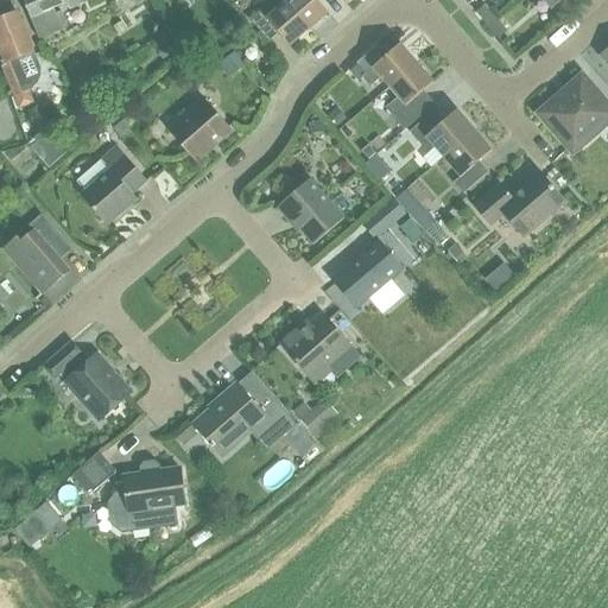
[(62,12),(54,14),(51,8),(68,1),(71,8),(81,4),(80,0),(23,0),(39,39),(68,27),(62,12)]
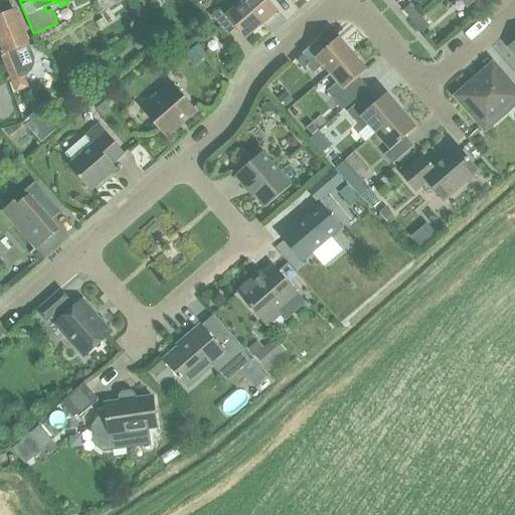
[(243,0),(242,2),(263,25),(279,11),(270,0),(269,0),(243,0)]
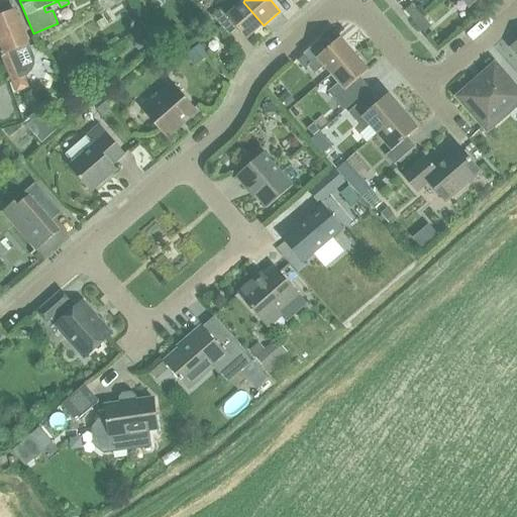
[(264,25),(243,2),(227,15),(222,9),(213,17),(229,35),(238,28),(247,38),(264,25)]
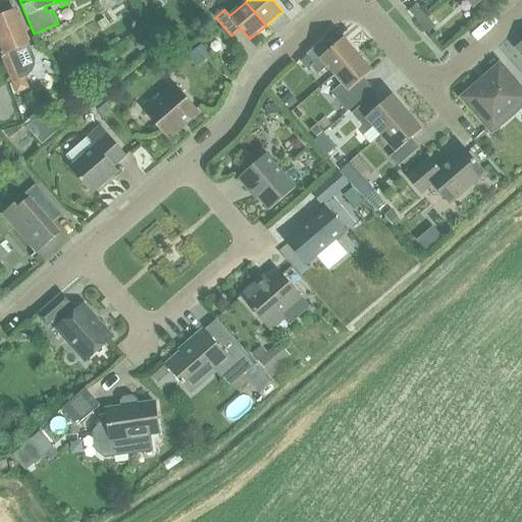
[(418,23),(426,16),(416,5),(409,12),(418,23)]
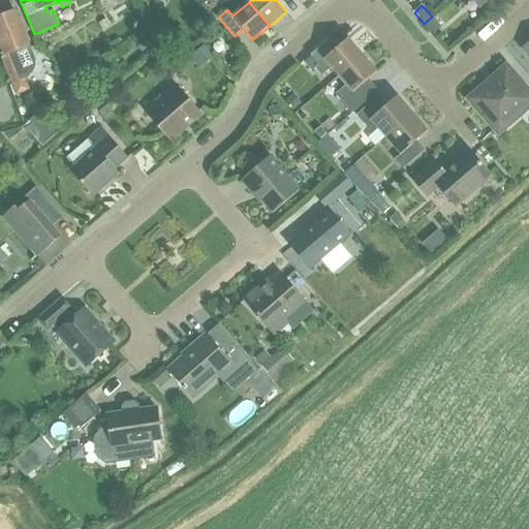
[(9,13),(0,17),(0,51),(17,94),(29,89),(27,84),(25,78),(26,78),(27,76),(28,76),(29,75),(30,74),(31,73),(32,72),(33,71),(33,70),(34,68),(34,67),(34,66),(35,65),(35,63),(35,62),(35,61),(35,59),(34,58),(16,11),(9,13)]
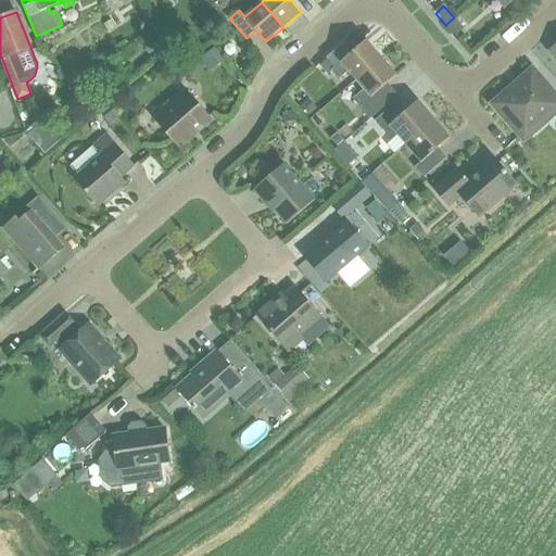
[(464,29),(454,17),(445,25),(456,37),(464,29)]
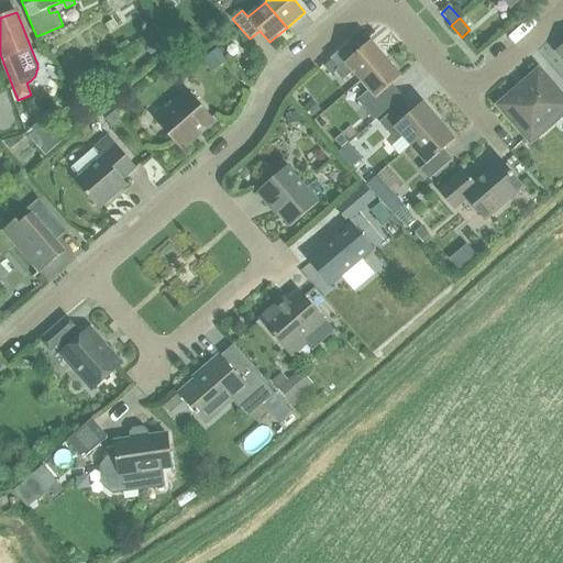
[(153,34),(143,40),(152,54),(162,48),(153,34)]
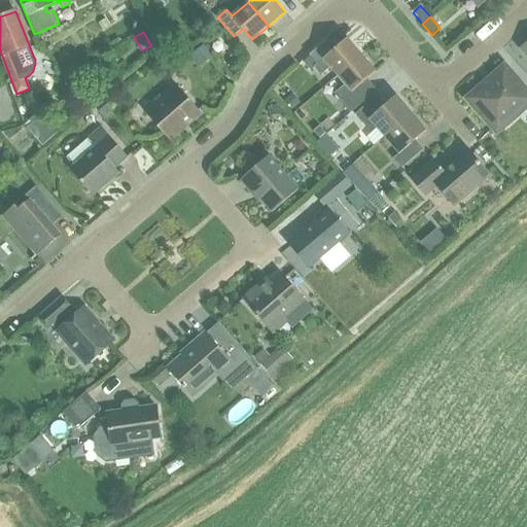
[(309,56),(303,61),(311,70),(317,65),(324,73),(330,67),(338,75),(361,55),(347,38),(336,48),(328,39),(309,56)]
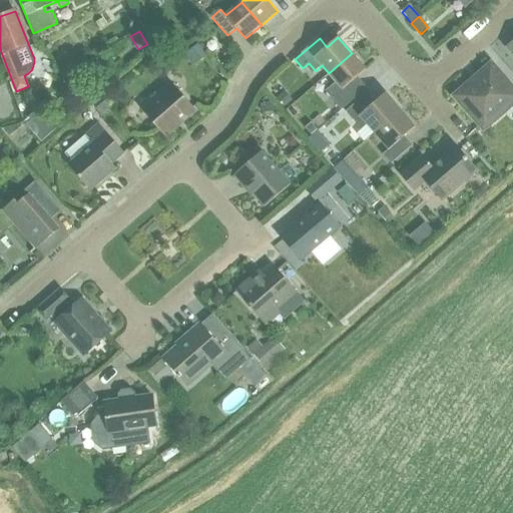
[(197,41),(183,52),(192,63),(205,51),(197,41)]
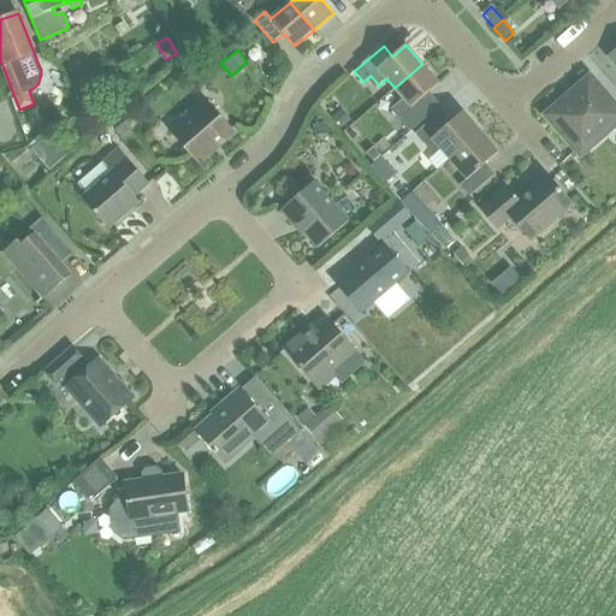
[(404,99),(391,111),(410,132),(440,106),(430,93),(439,83),(422,64),(395,88),(404,99)]
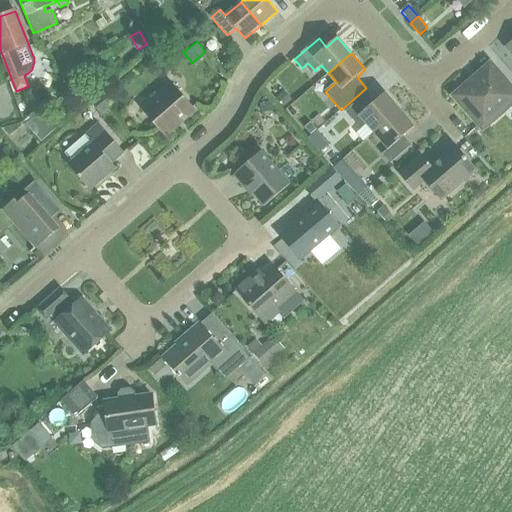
[(453,95),(483,129),(511,104),(511,87),(491,62),(453,95)]
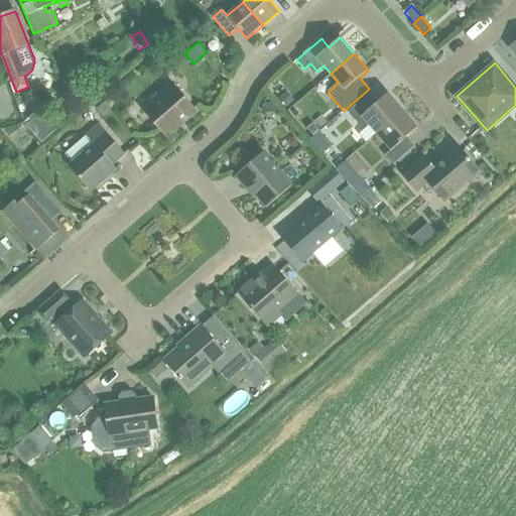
[(143,111),(166,137),(197,111),(174,85),(143,111)]
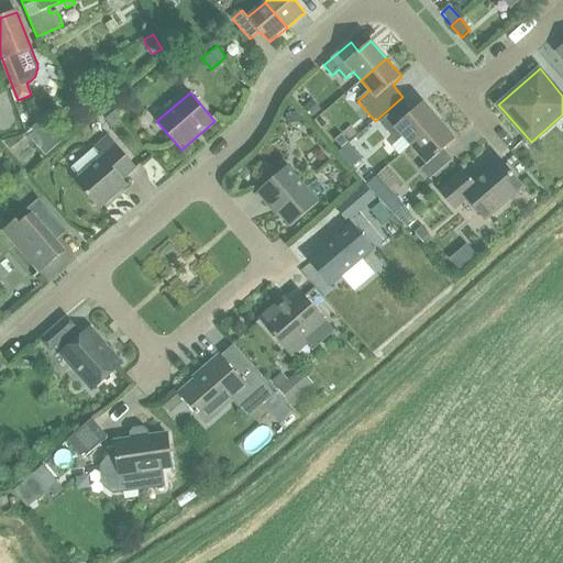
[(311,118),(320,110),(312,101),(304,109),(311,118)]
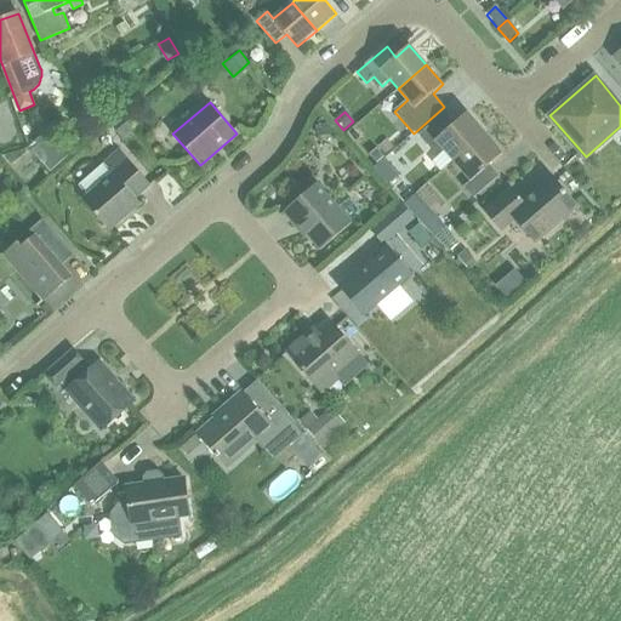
[(445,113),(419,135),(438,157),(445,149),(454,159),(485,132),(468,113),(455,124),(445,113)]
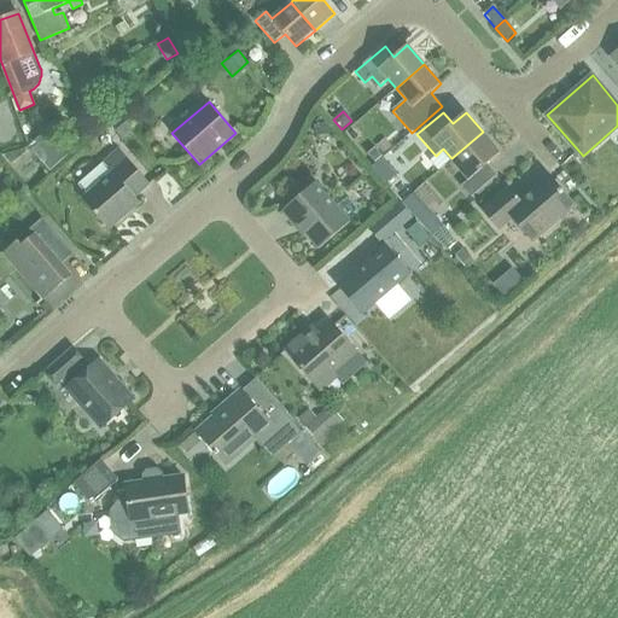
[(133,128),(120,114),(109,122),(122,136),(133,128)]
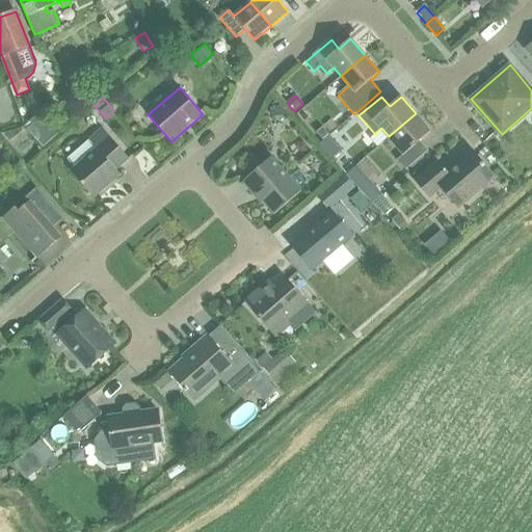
[(283,113),(282,106),(270,107),(272,115),(283,113)]
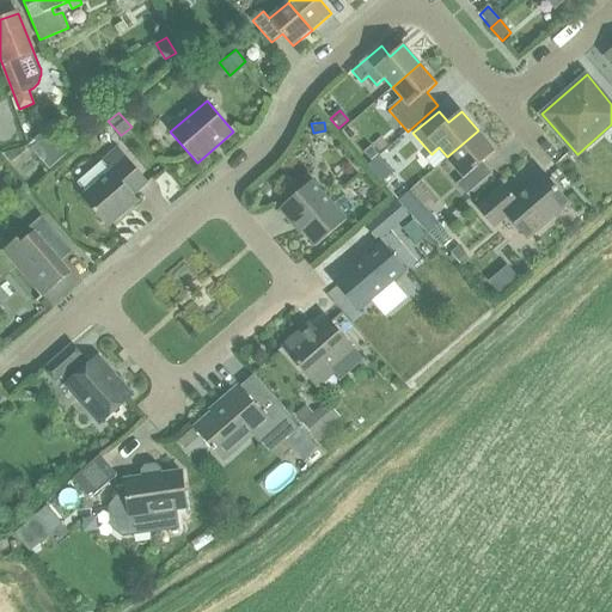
[(496,151),(478,130),(447,157),(464,177),(458,183),(467,195),(493,173),(484,163),(496,151)]
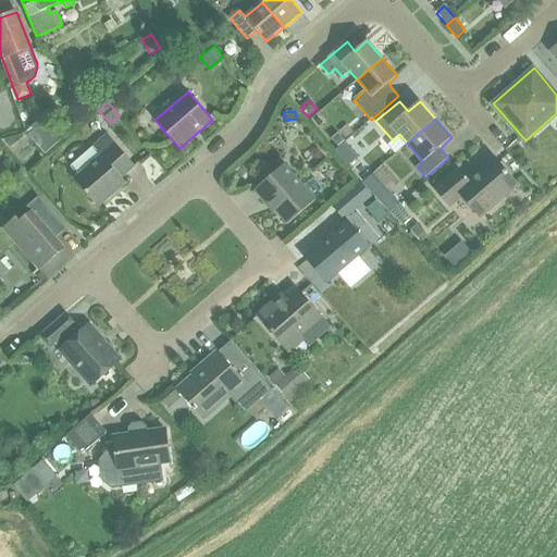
[(37,125),(27,135),(38,147),(42,153),(59,139),(42,121),(37,125)]
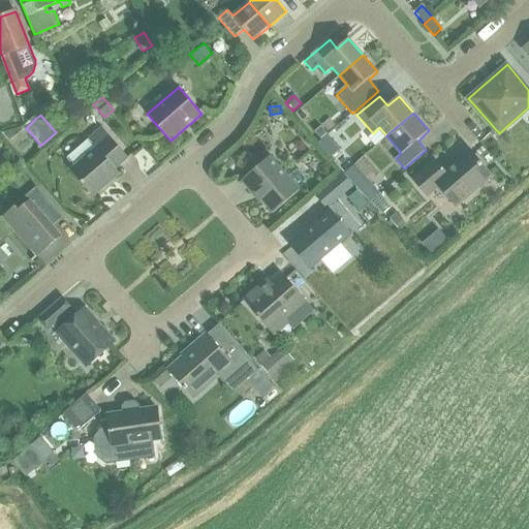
[(328,131),(335,126),(329,119),(322,125),(328,131)]
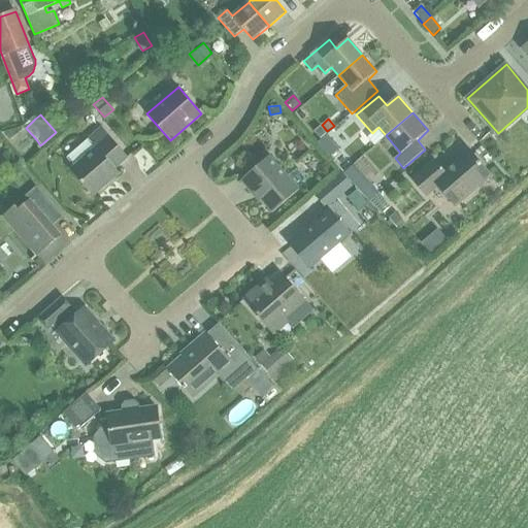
[(321,126),(315,132),(321,138),(327,133),(321,126)]
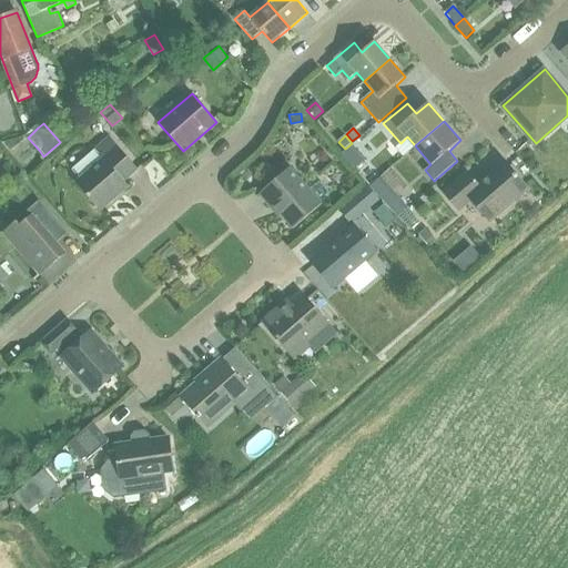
[(110,137),(95,150),(103,159),(75,182),(101,211),(129,186),(124,181),(138,170),(110,137)]
